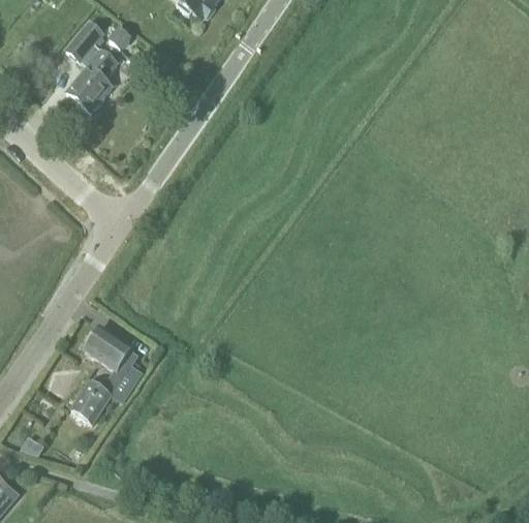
[(179,0),(180,1),(177,4),(189,14),(192,10),(201,19),(215,0),(179,0)]
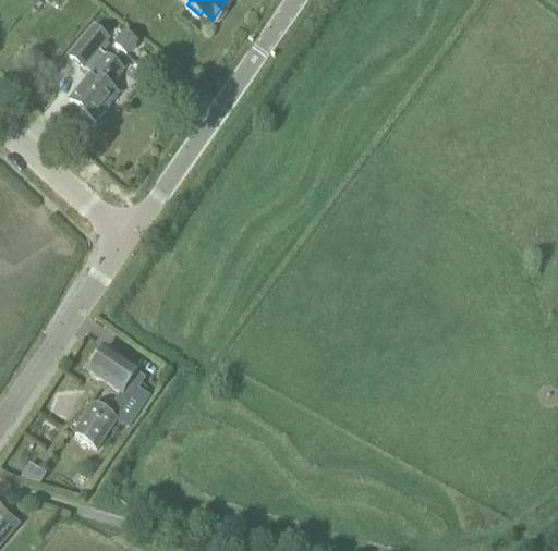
[(110,36),(95,23),(69,52),(85,65),(85,64),(92,70),(70,96),(95,118),(119,89),(111,83),(124,66),(101,47),(110,36)]
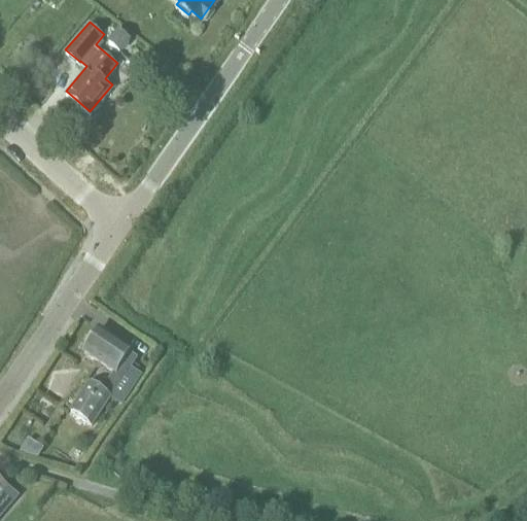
[(118,28),(109,39),(119,48),(129,36),(118,28)]
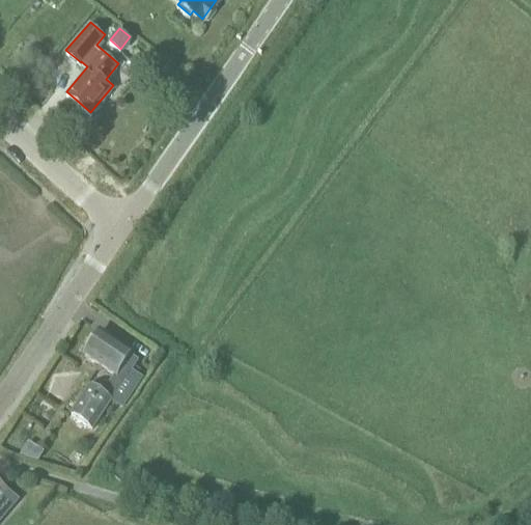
[(83,351),(114,370),(102,389),(88,381),(70,410),(92,425),(130,370),(128,369),(136,357),(129,353),(132,348),(100,326),(83,351)]
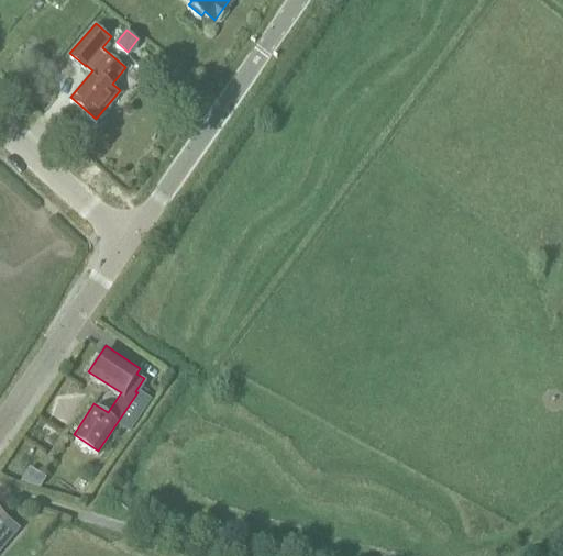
[(41,484),(46,475),(30,464),(21,478),(41,484)]
